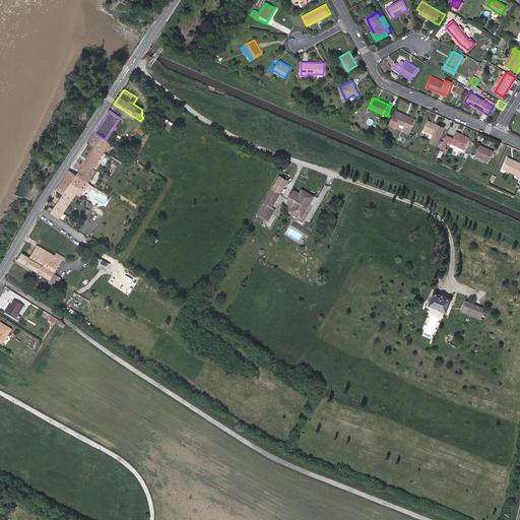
[(401,114),(396,112),(390,125),(395,128),(396,124),(406,129),(405,132),(409,134),(415,119),(401,113),(401,114)]
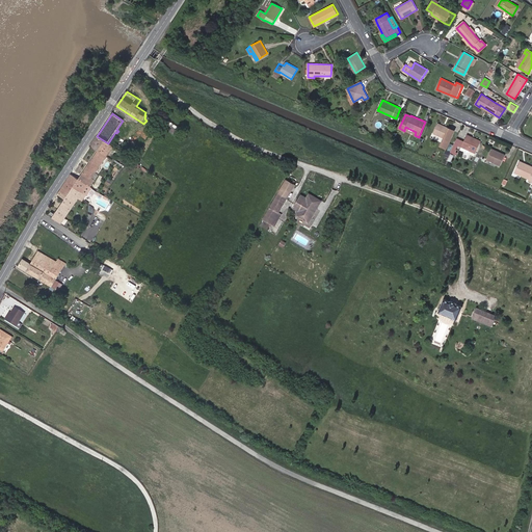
[(178,127),(168,121),(166,124),(171,128),(169,131),(175,135),(178,130),(176,129),(178,127)]
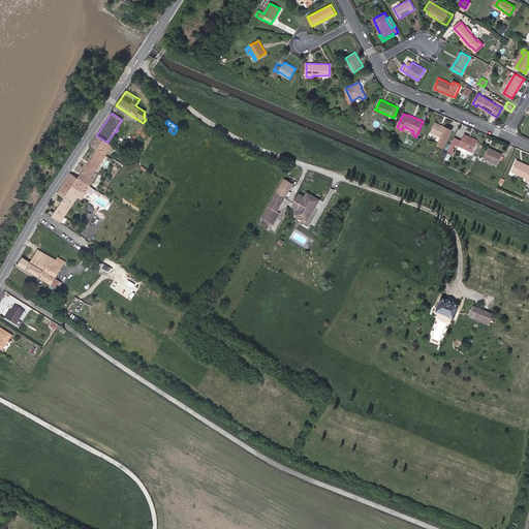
[(452,130),(435,122),(431,132),(442,137),(439,145),(443,148),(452,130)]
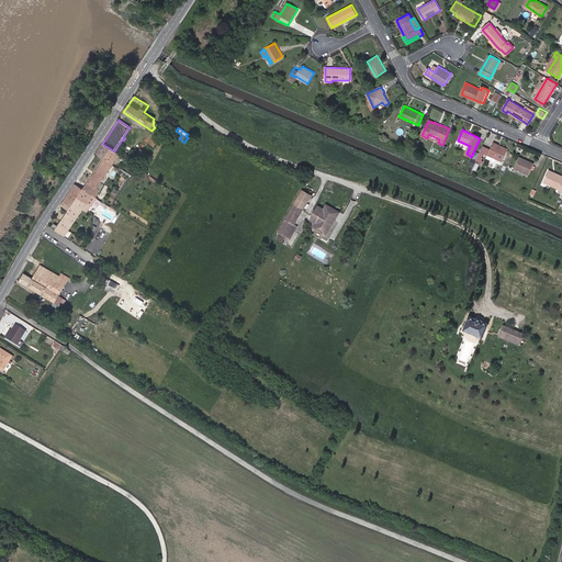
[(508,148),(494,142),(491,147),(487,155),(502,161),(508,148)]
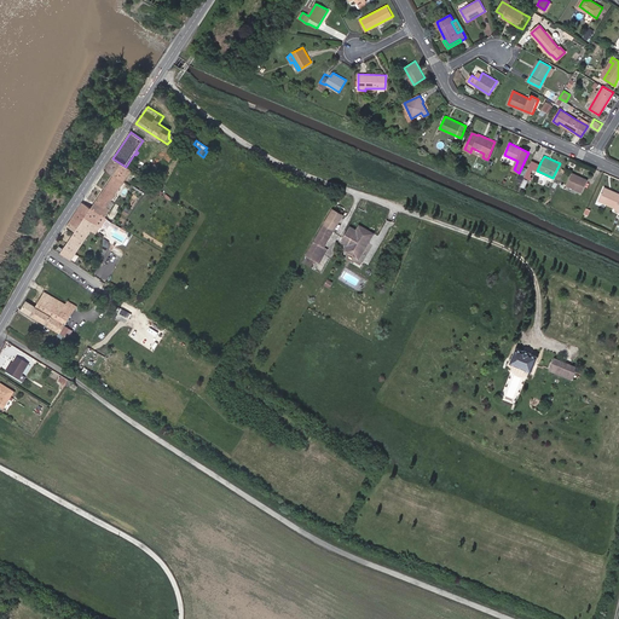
[(125,181),(132,171),(126,167),(113,158),(105,169),(114,175),(125,181)]
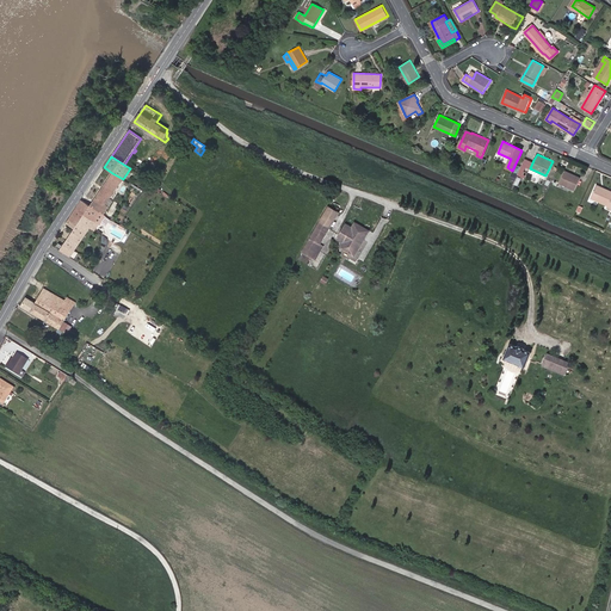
[(156,159),(150,156),(146,164),(153,167),(156,159)]
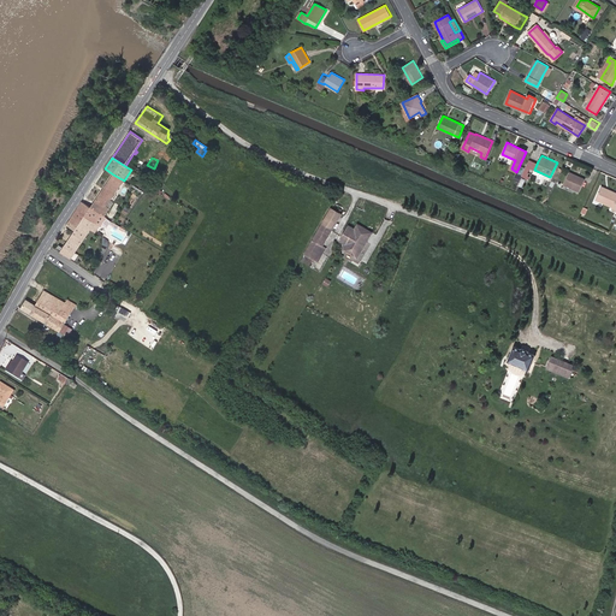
[(534,170),(538,161),(531,158),(522,177),(528,179),(529,177),(528,176),(531,167),(534,170)]
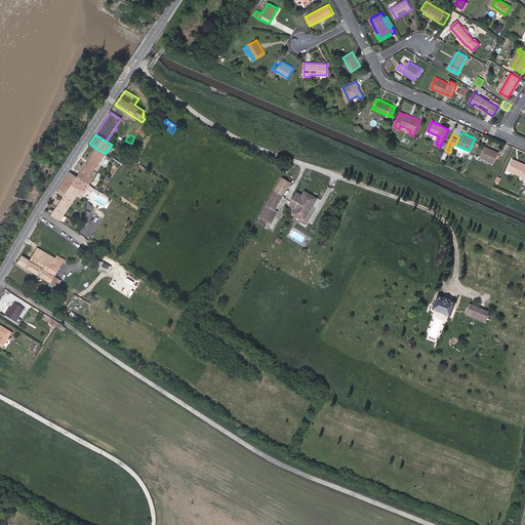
[(498,153),(485,147),(481,157),(494,163),(498,153)]
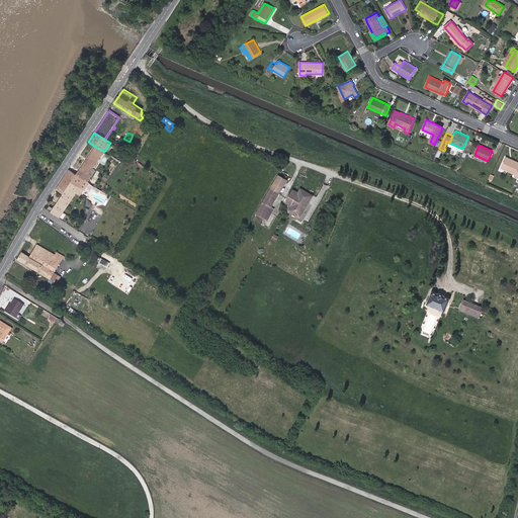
[(104,152),(95,147),(77,174),(88,181),(92,174),(90,172),(92,169),(104,152)]
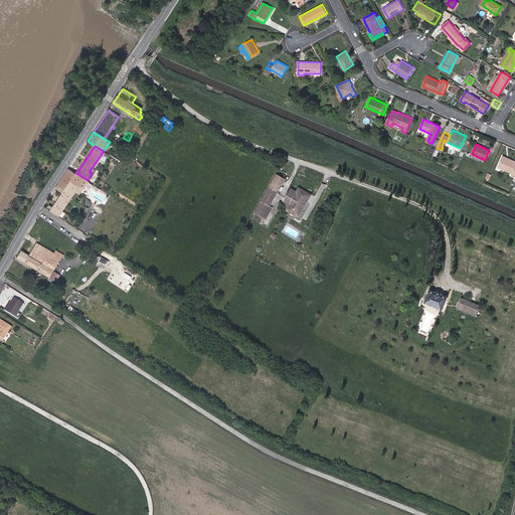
[(514,167),(514,166),(514,160),(503,156),(498,166),(512,173),(512,174),(514,175),(514,167)]
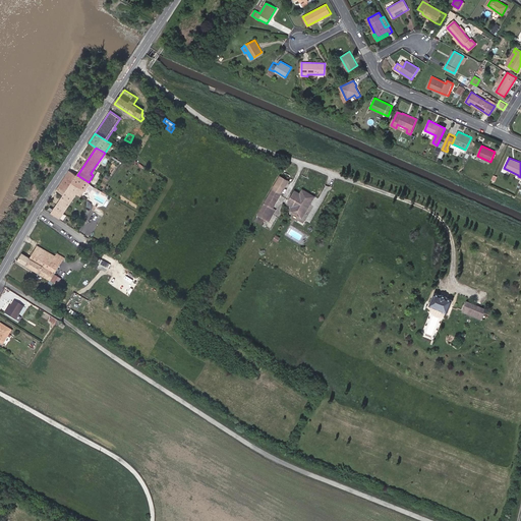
[(70,170),(59,186),(64,189),(65,188),(67,189),(71,184),(73,186),(74,184),(80,188),(78,191),(82,193),(84,190),(83,190),(89,182),(77,175),(70,170)]
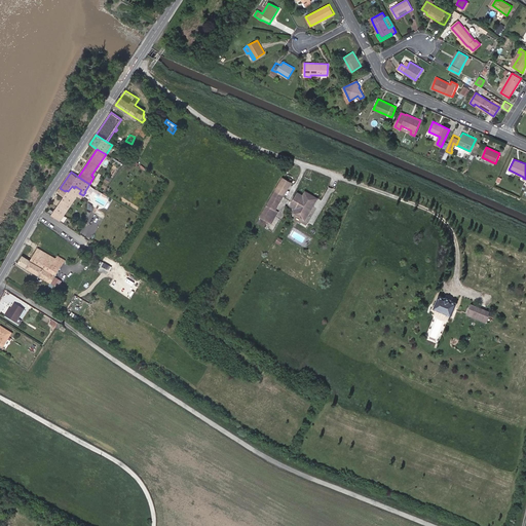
[(282,178),(277,185),(288,190),(291,183),(282,178)]
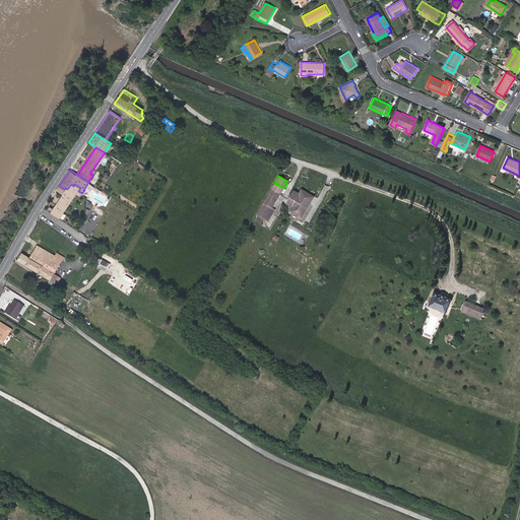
[(274,183),(271,188),(280,194),(284,188),(274,183)]
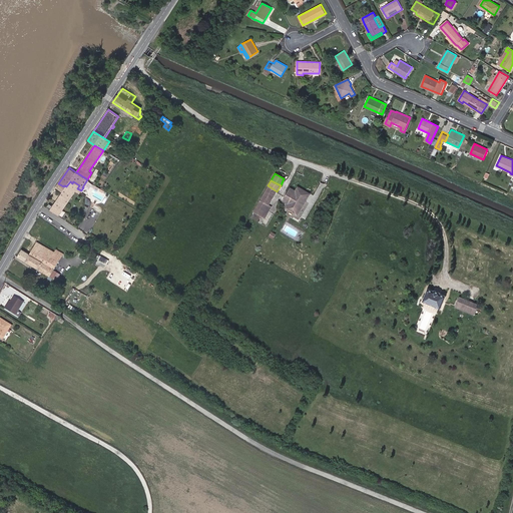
[(63,186),(58,183),(56,187),(63,192),(55,204),(59,206),(58,207),(62,210),(76,190),(80,192),(81,190),(77,188),(79,185),(73,181),(72,183),(70,181),(66,186),(64,185),(63,186)]
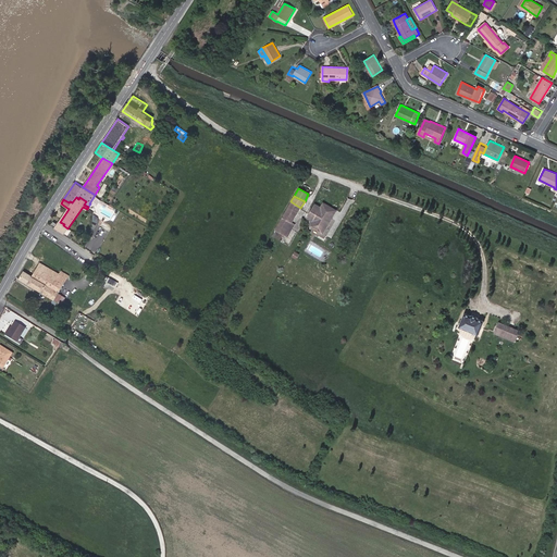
[(291,201),(275,230),(285,236),(292,224),(300,208),(291,201)]
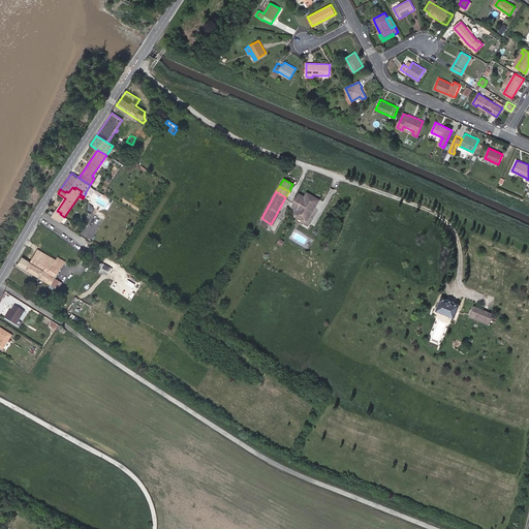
[(307,222),(319,198),(307,191),(305,196),(300,193),(291,208),(297,211),(293,214),(307,222)]
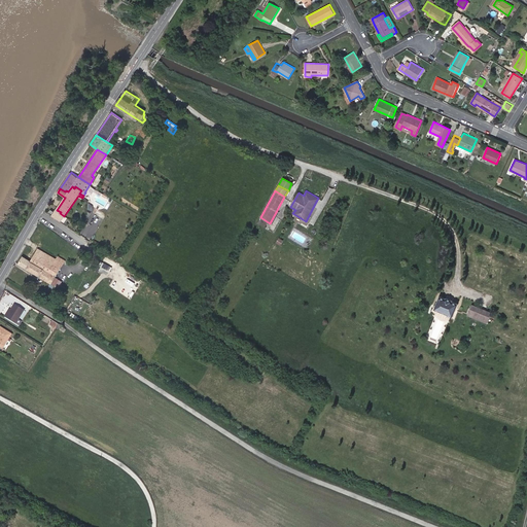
[(61,212),(57,210),(55,213),(51,210),(49,213),(53,215),(53,216),(60,221),(64,216),(60,213),(61,212)]
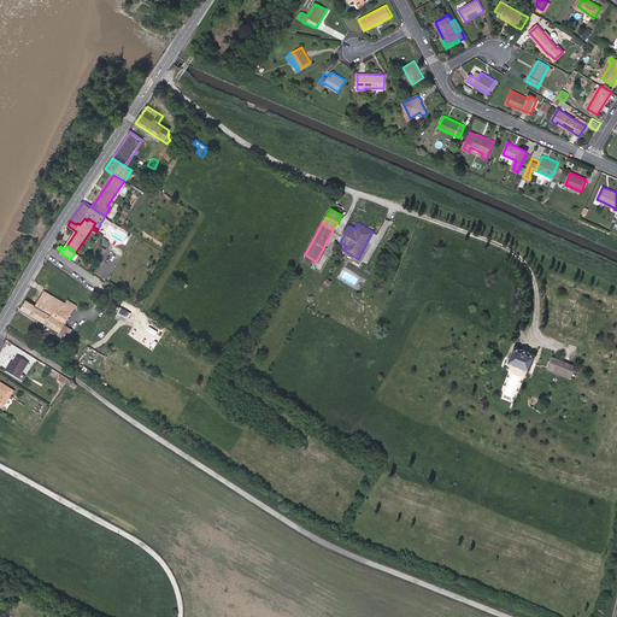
[(325,250),(323,248),(316,262),(318,263),(325,250)]
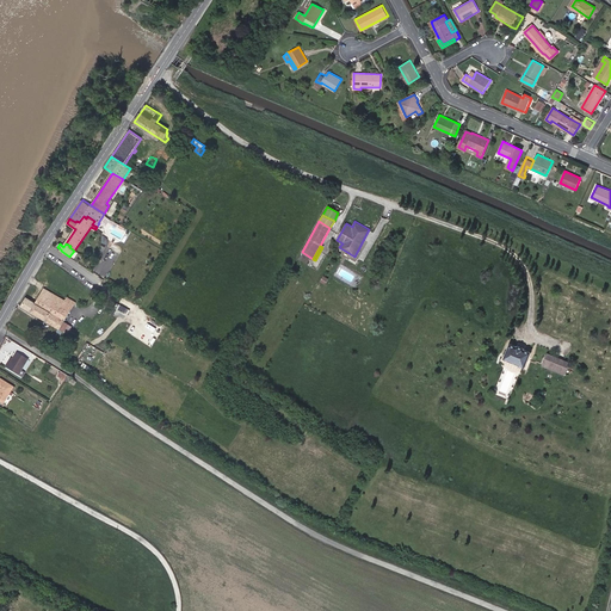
[(66,300),(44,288),(37,300),(30,296),(29,298),(28,297),(22,306),(63,331),(68,323),(65,321),(75,302),(67,297),(66,300)]
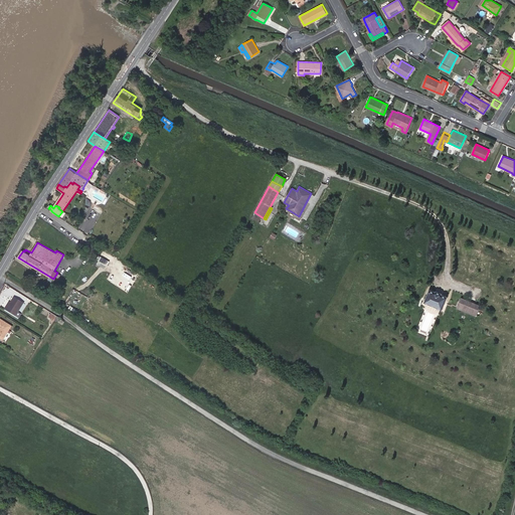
[(431,292),(425,303),(427,304),(442,310),(443,310),(448,298),(442,296),(442,295),(438,293),(437,294),(431,292)]
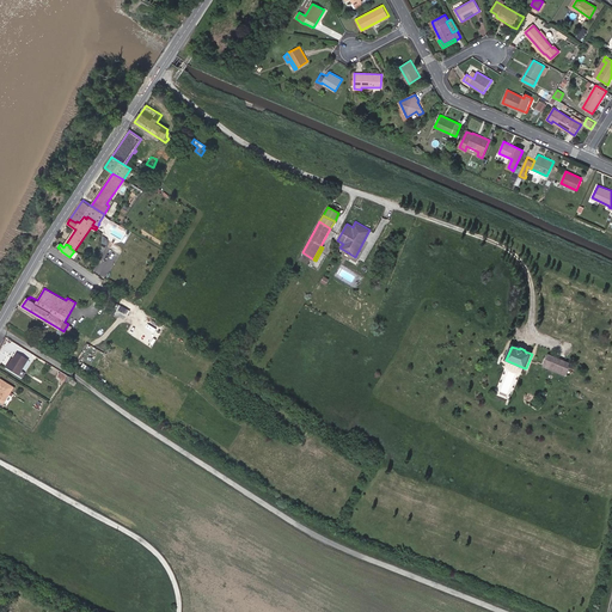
[(18,377),(26,363),(16,356),(12,363),(7,371),(18,377)]
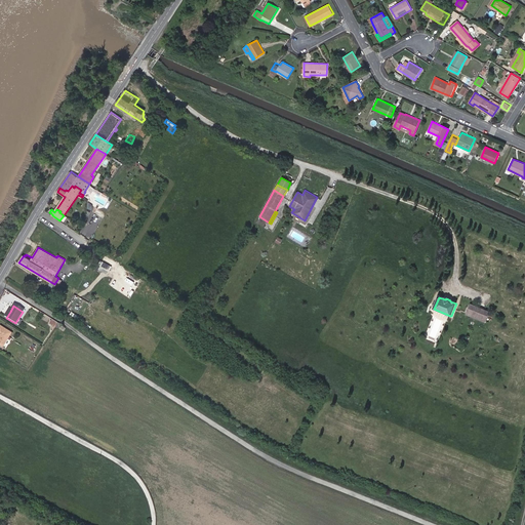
[(489,312),(476,306),(473,313),(468,311),(466,315),(485,323),(489,312)]
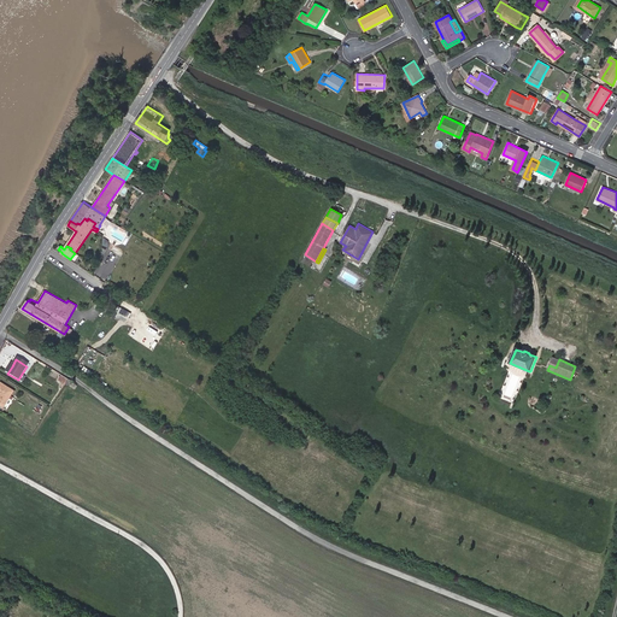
[(529,371),(512,364),(510,369),(527,375),(529,371)]
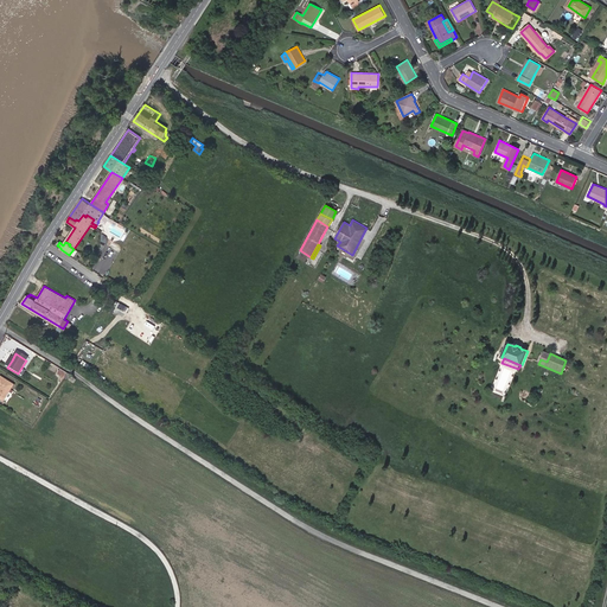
[(497,375),(491,391),(503,395),(512,370),(503,366),(502,372),(500,371),(499,376),(497,375)]
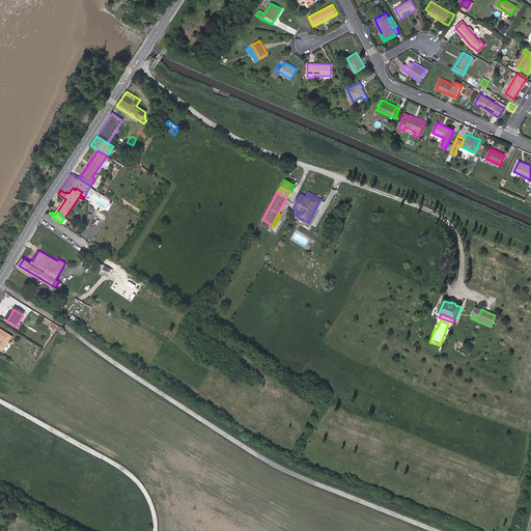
[(57,329),(52,326),(49,330),(53,332),(51,335),(51,336),(52,337),(55,332),(56,331),(57,329)]
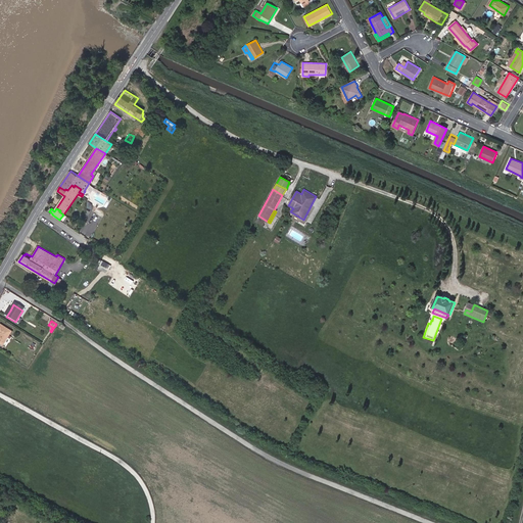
[(0,326),(0,345),(2,347),(8,337),(9,338),(11,334),(0,326)]
